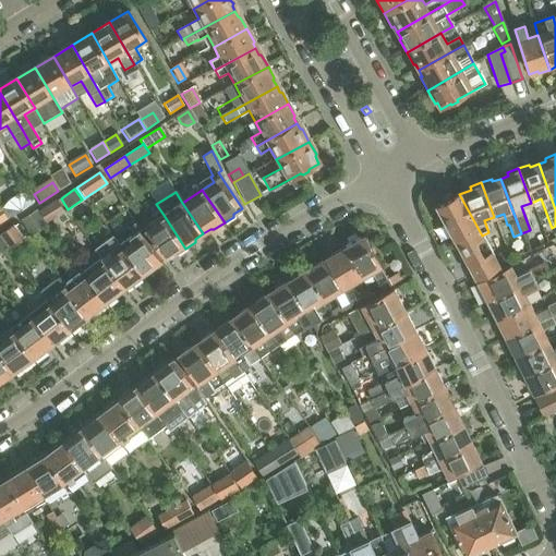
[(1,209),(8,219),(33,203),(27,193),(1,209)]
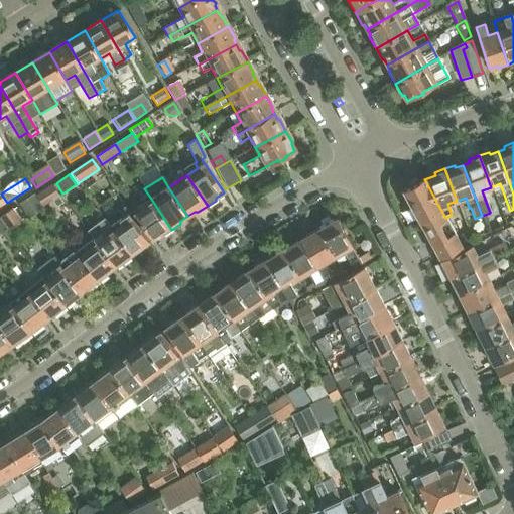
[(447,222),(445,218),(424,179),(417,182),(416,180),(407,185),(408,187),(403,190),(406,197),(404,198),(409,207),(411,205),(439,257),(462,246),(454,233),(446,236),(441,226),(447,222)]
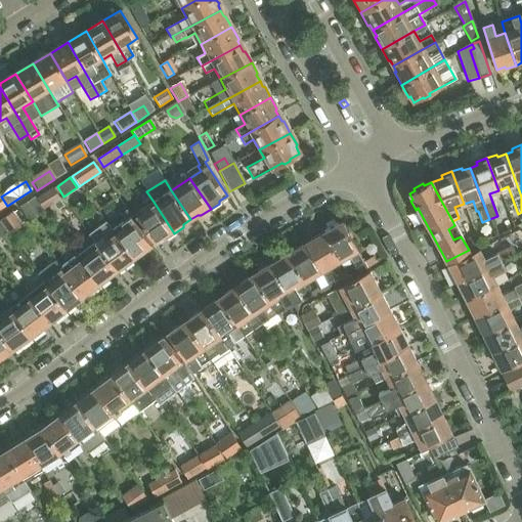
[(44,211),(60,200),(52,188),(36,199),(44,211)]
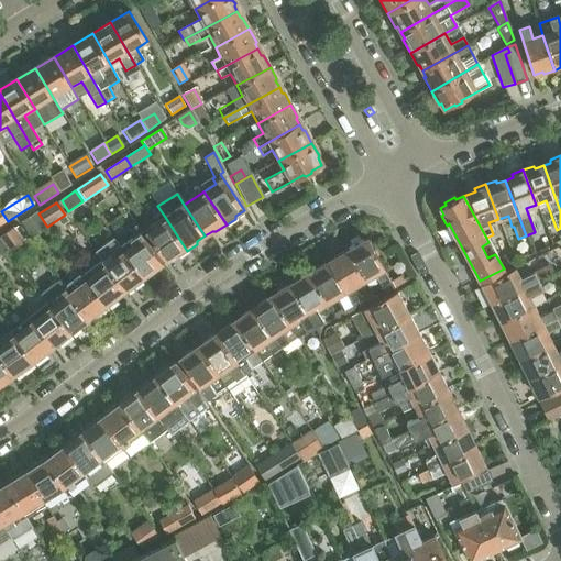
[(44,228),(35,215),(21,223),(31,238),(44,228)]
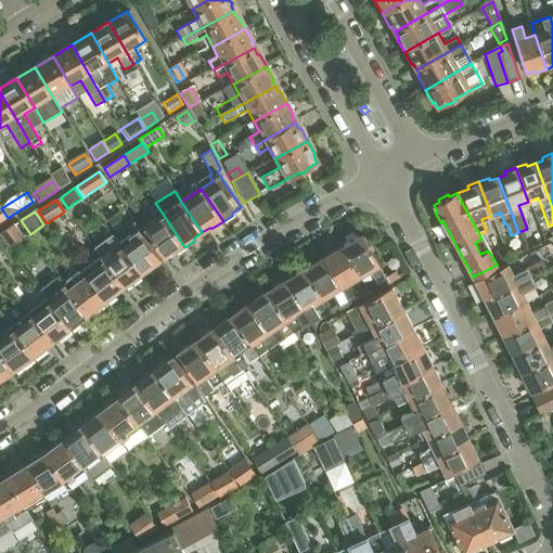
[(143,227),(164,258),(171,253),(175,253),(184,247),(163,214),(143,227)]
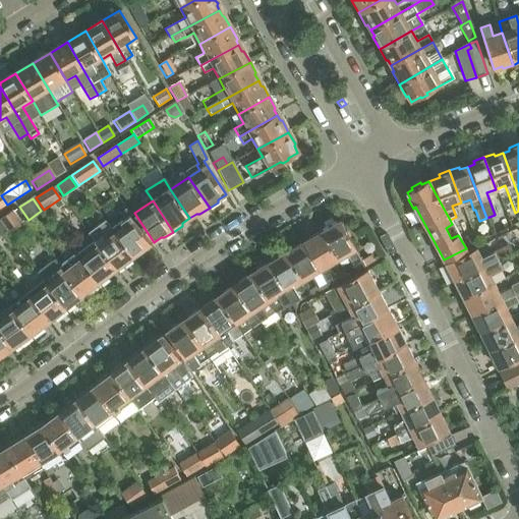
[(116,215),(121,223),(112,229),(132,257),(134,255),(137,256),(141,253),(142,250),(150,245),(129,217),(130,216),(126,209),(116,215)]
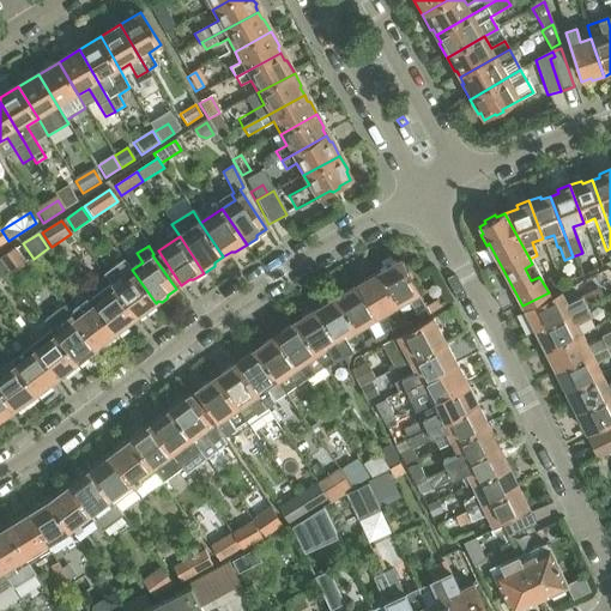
[(24,262),(14,249),(0,259),(0,261),(8,273),(24,262)]
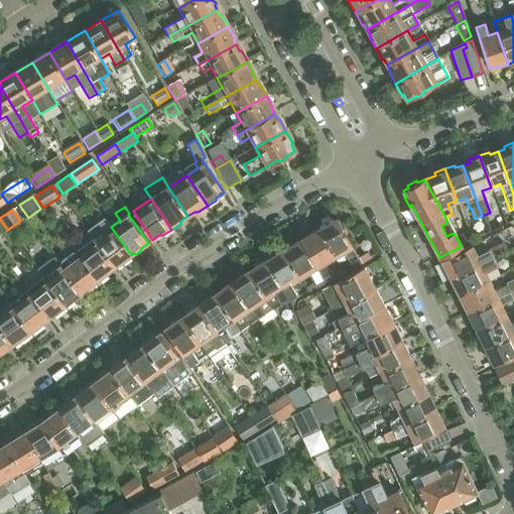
[(323,228),(318,230),(334,258),(344,252),(353,268),(370,259),(366,252),(358,257),(336,220),(331,223),(330,220),(320,225),(323,228)]
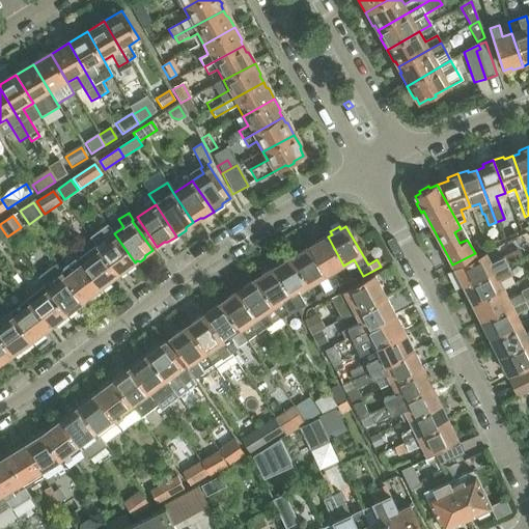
[(132,265),(135,262),(114,233),(96,247),(117,275),(123,271),(127,271),(132,268),(132,265)]
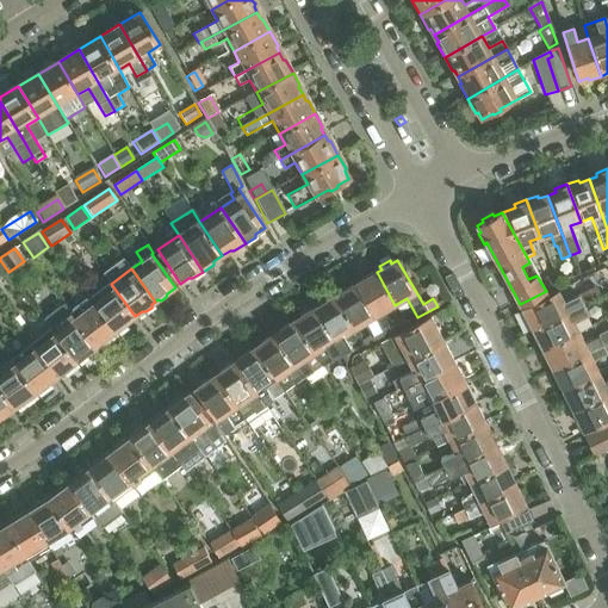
[(395,305),(377,272),(355,284),(385,335),(405,323),(402,317),(391,324),(384,311),(395,305)]
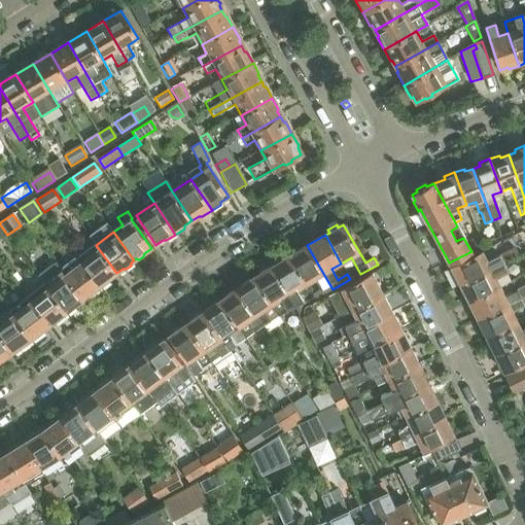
[(96,245),(78,258),(100,286),(101,285),(103,286),(109,281),(109,279),(116,273),(96,245)]
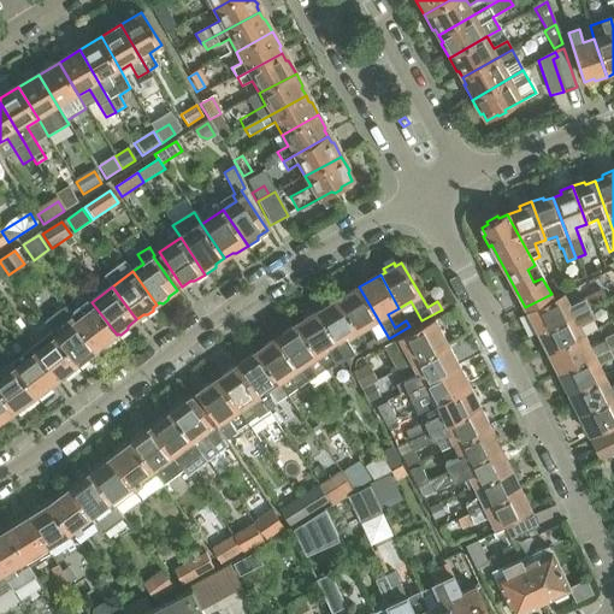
[(389,338),(359,287),(338,300),(358,332),(370,325),(381,343),(389,338)]
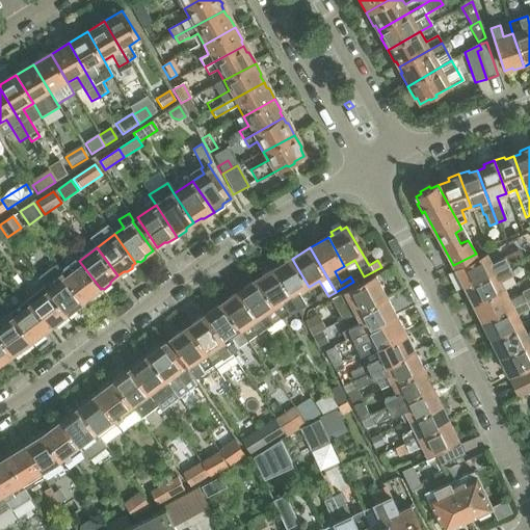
[(464,288),(507,266),(503,258),(492,263),(486,254),(454,269),(464,288)]
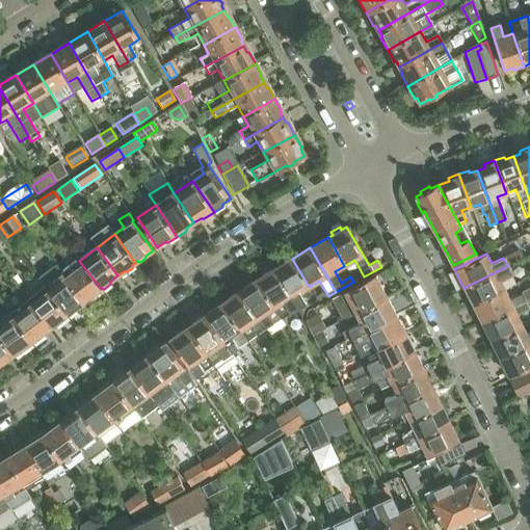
[(309,287),(292,259),(274,268),(297,309),(306,303),(299,292),(309,287)]
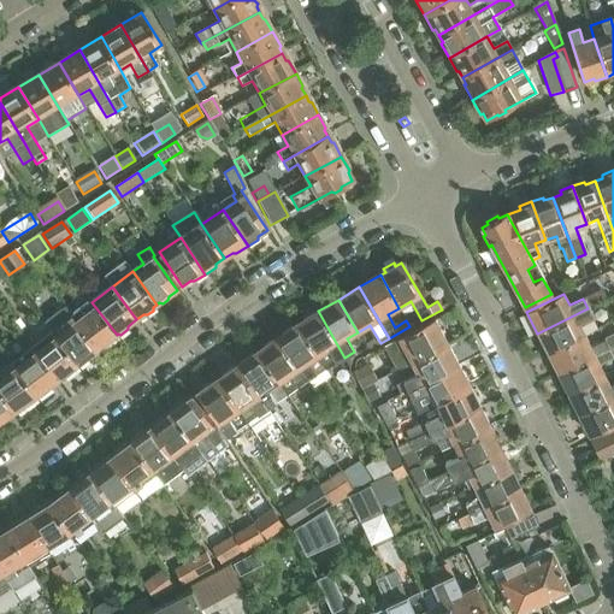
[(113,337),(117,335),(92,302),(71,318),(96,352),(102,346),(106,346),(112,341),(113,337)]
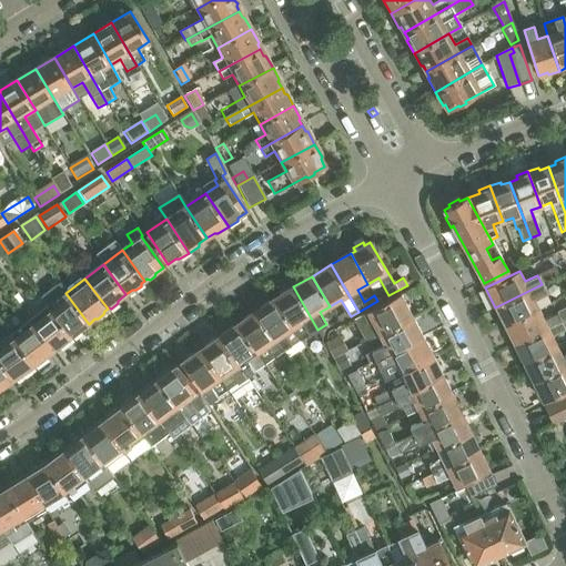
[(89,324),(66,293),(58,282),(39,296),(48,306),(70,337),(72,336),(74,337),(81,332),(81,330),(89,324)]
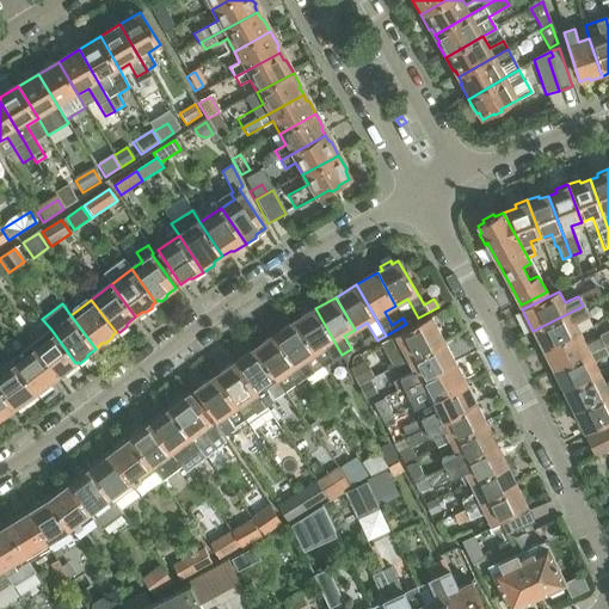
[(583,306),(533,331),(543,351),(579,332),(591,326),(585,315),(588,314),(583,306)]
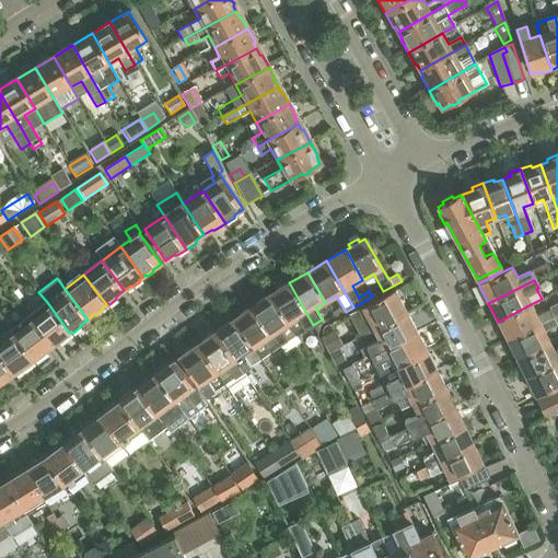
[(313,325),(289,282),(269,294),(289,324),(295,336),(313,325)]
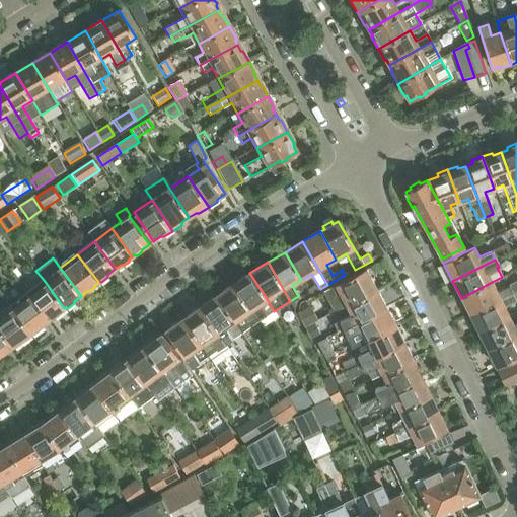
[(337,284),(347,305),(377,290),(366,269),(337,284)]
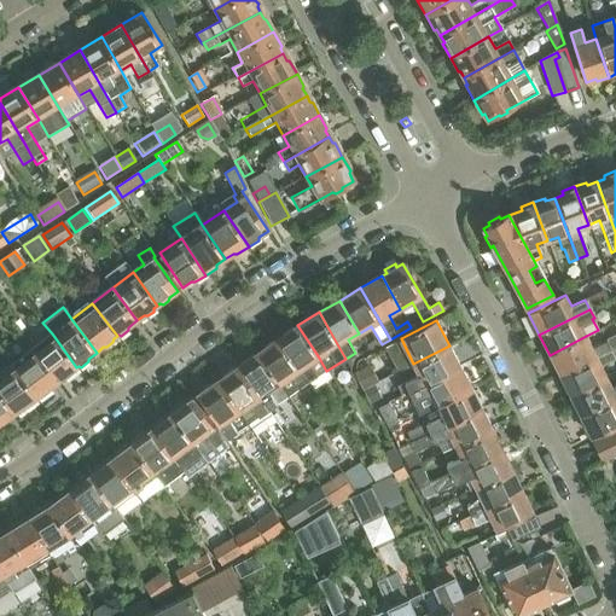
[(326,371),(319,358),(297,325),(277,340),(307,384),(326,371)]
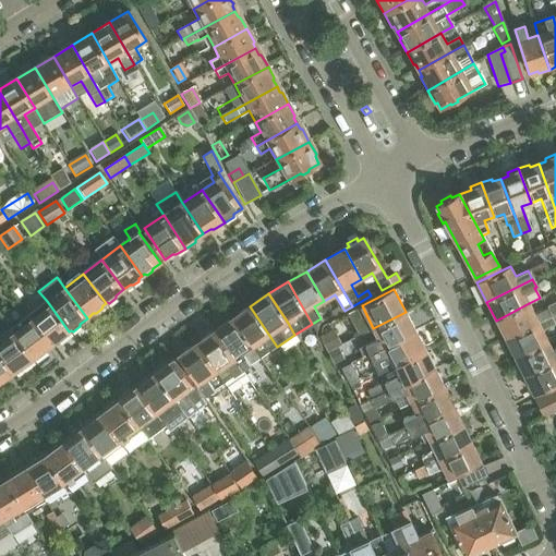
[(67,334),(69,331),(47,301),(28,315),(51,346),(58,340),(60,341),(67,336),(67,334)]
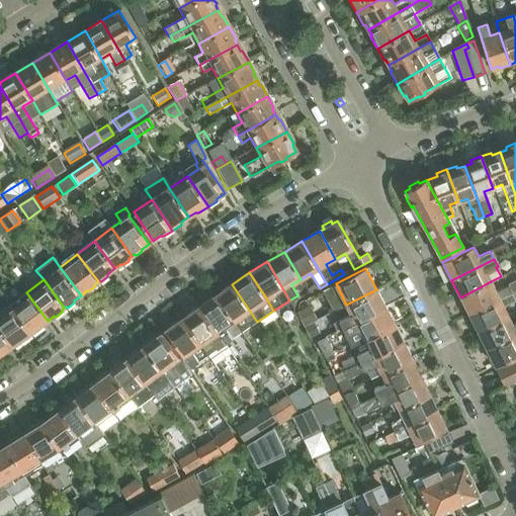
[(491,281),(460,297),(468,315),(515,290),(515,279),(496,290),(491,281)]
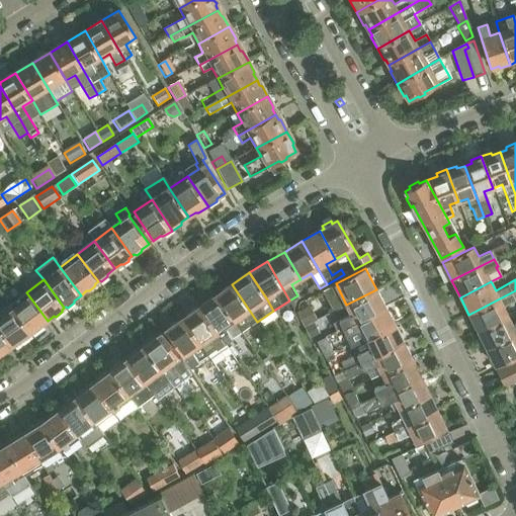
[(257,322),(232,284),(216,295),(241,333),(257,322)]
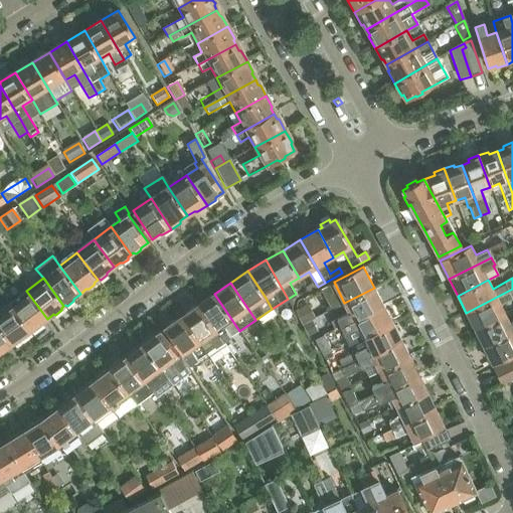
[(384,305),(374,288),(344,303),(348,313),(311,331),(315,339),(331,331),(384,305)]
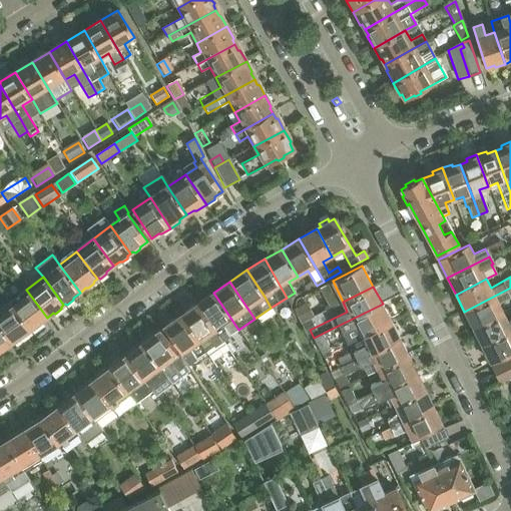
[(510,288),(464,312),(473,329),(503,314),(498,303),(510,296),(510,288)]
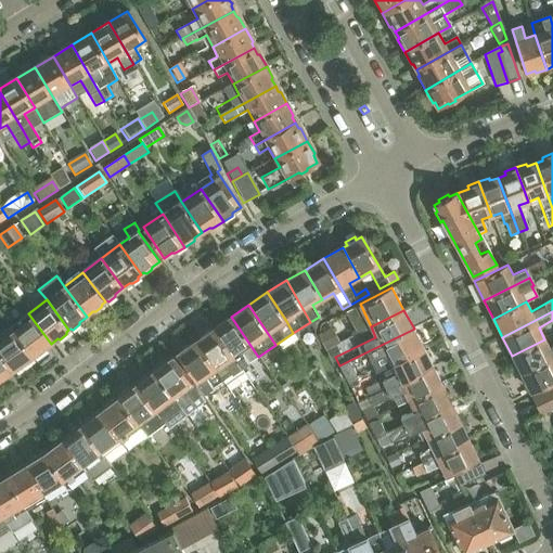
[(51,344),(28,313),(11,328),(31,358),(33,357),(36,357),(42,352),(42,349),(51,344)]
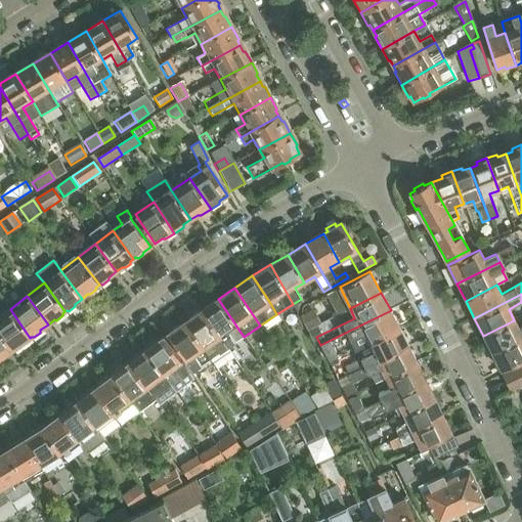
[(218,299),(201,311),(226,348),(234,343),(244,337),(218,299)]
